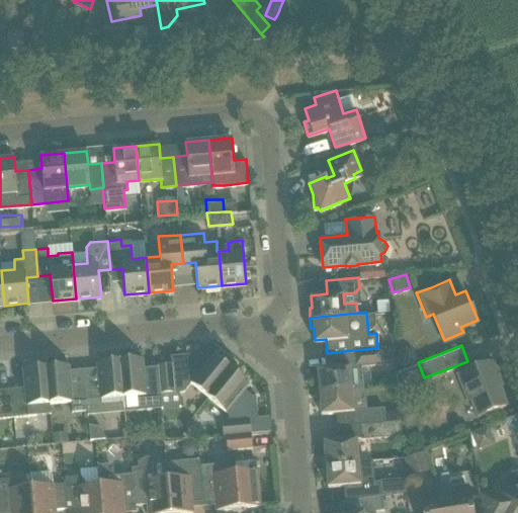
[(319,380),(316,380),(317,390),(352,387),(363,386),(361,363),(381,361),(380,347),(377,348),(353,350),(354,364),(349,364),(318,367),(319,380)]
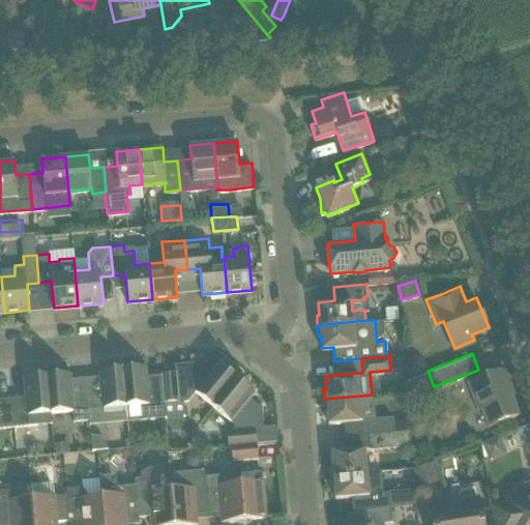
[(195,389),(213,404),(236,376),(218,361),(212,369),(207,363),(206,359),(174,362),(175,371),(162,372),(162,382),(164,401),(183,399),(187,394),(187,390),(195,389)]
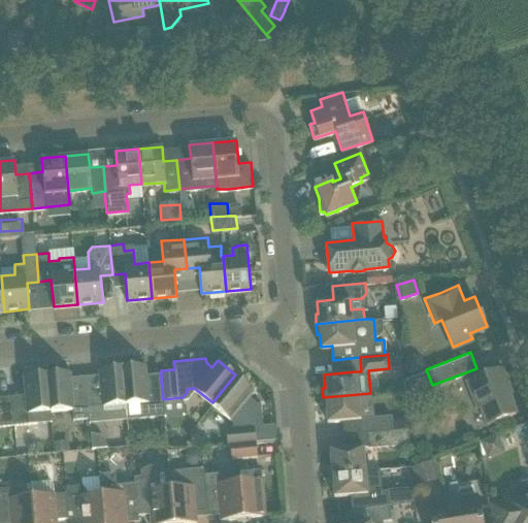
[(145,363),(122,365),(125,402),(127,418),(164,414),(163,399),(161,381),(147,383),(145,363)]
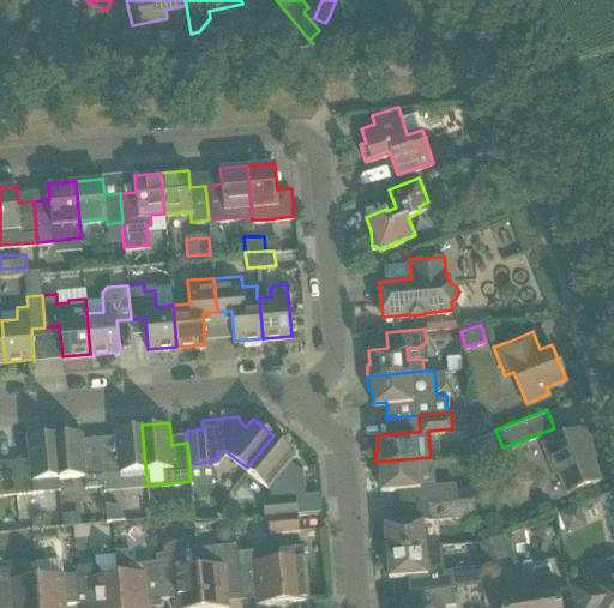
[(116,451),(101,452),(103,483),(114,482),(113,470),(145,468),(142,425),(115,427),(115,434),(116,451)]
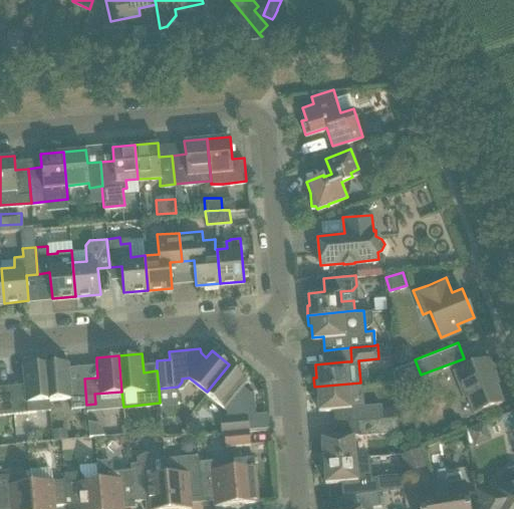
[(467,394),(474,411),(484,408),(503,401),(492,372),(495,371),(489,355),(470,363),(454,368),(464,395),(467,394)]
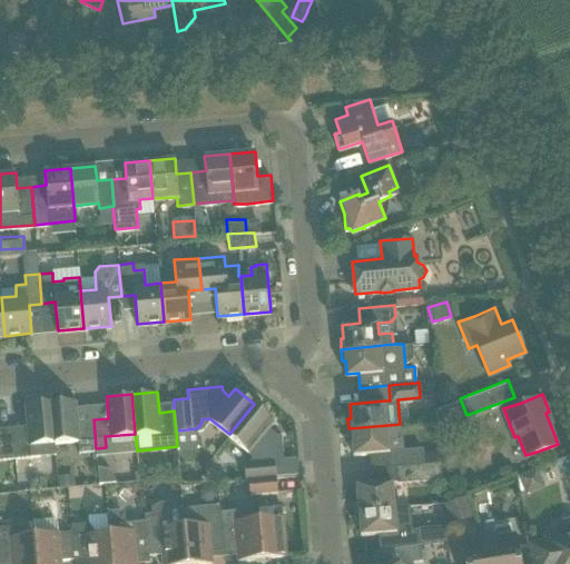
[(78,438),(79,451),(96,448),(94,419),(94,418),(78,419),(76,399),(50,402),(55,441),(78,438)]
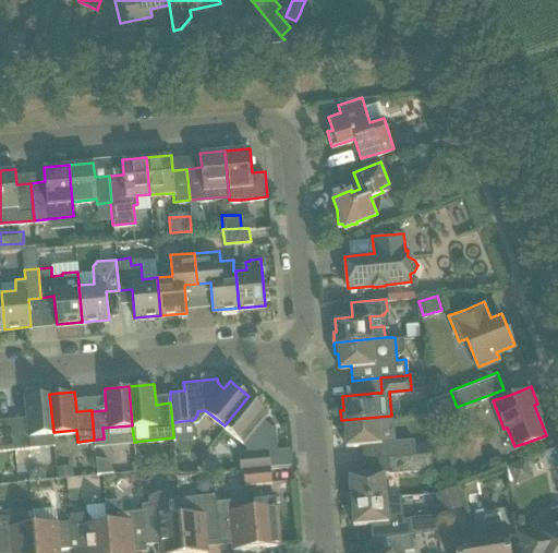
[(11,417),(14,447),(53,444),(53,432),(49,394),(25,396),(26,416),(11,417)]
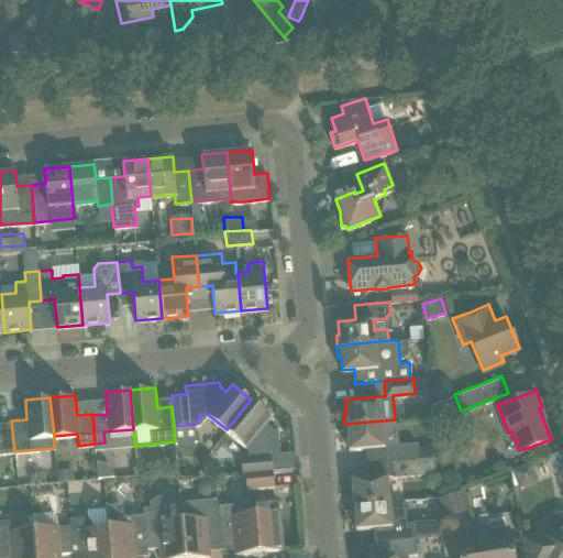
[(242,472),(245,472),(273,470),(272,456),(280,455),(278,428),(271,429),(264,424),(271,416),(251,400),(227,429),(247,448),(249,456),(241,456),(242,472)]
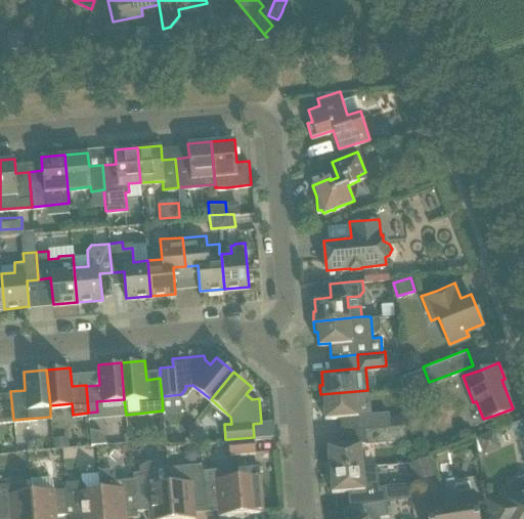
[(0,420),(13,420),(10,391),(0,392),(0,420)]
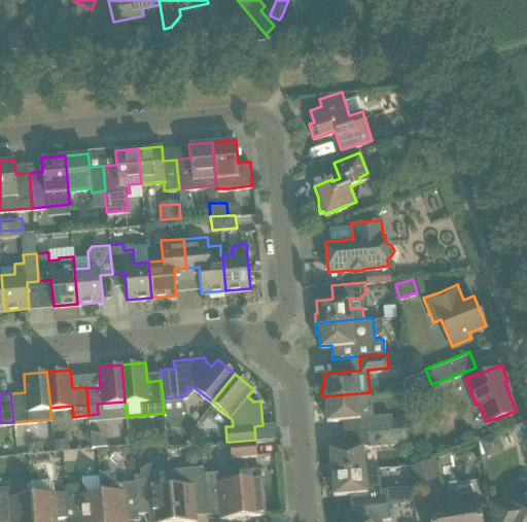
[(325,407),(326,420),(360,417),(358,393),(322,396),(323,407),(325,407)]
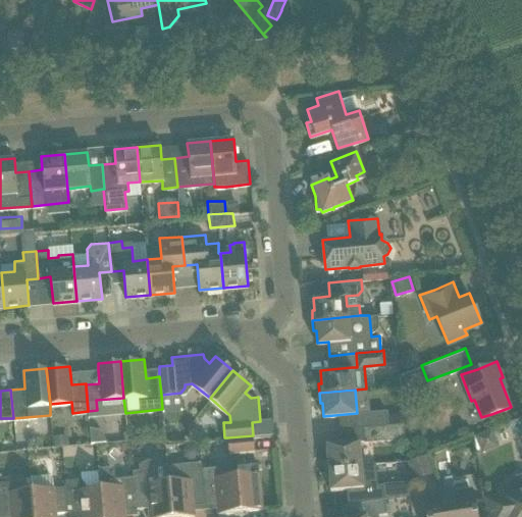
[(387,423),(386,409),(361,411),(363,426),(387,424),(387,423)]
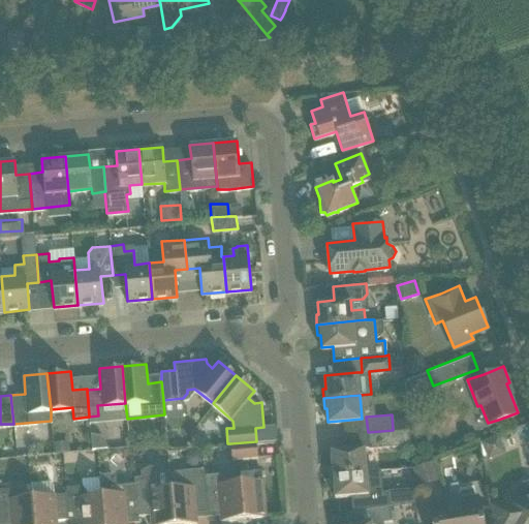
[(368,432),(369,447),(409,443),(408,428),(393,429),(393,430),(368,432)]
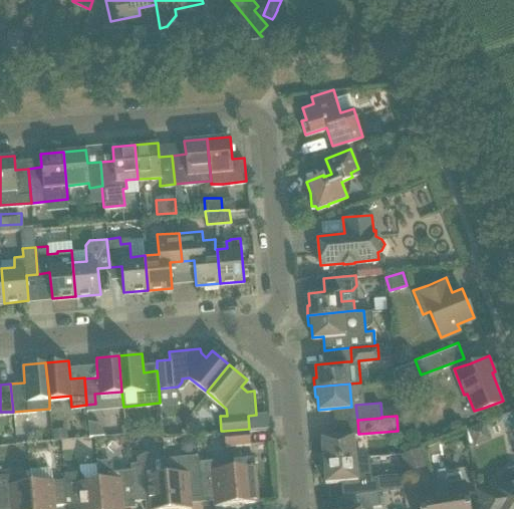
[(87,419),(89,434),(104,433),(101,425),(96,421),(87,419)]
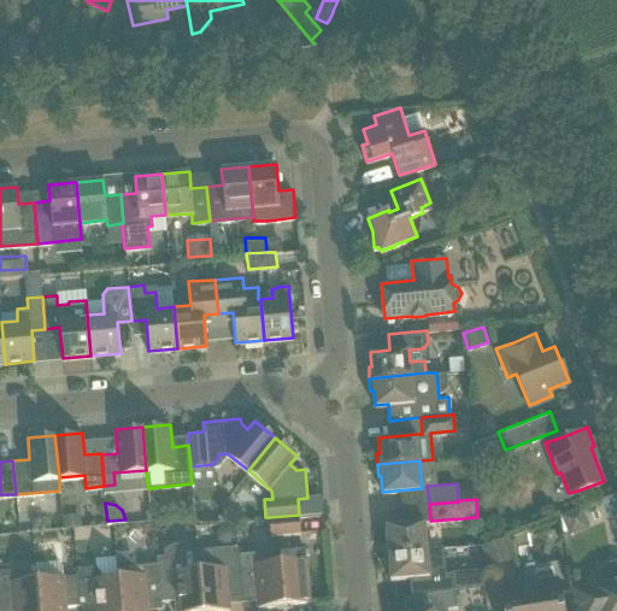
[(560,512),(569,533),(591,524),(582,504),(560,512)]
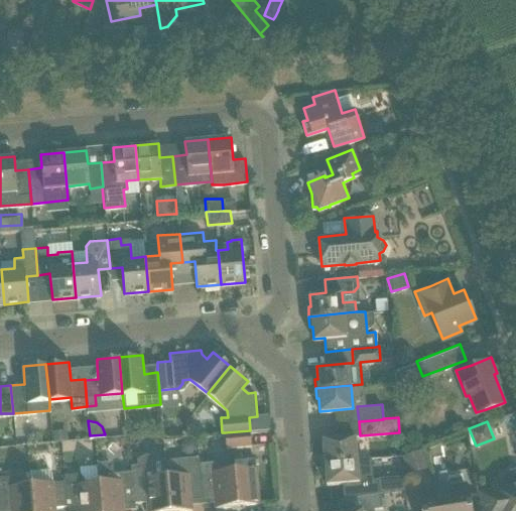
[(51,429),(52,438),(68,438),(67,428),(51,429)]
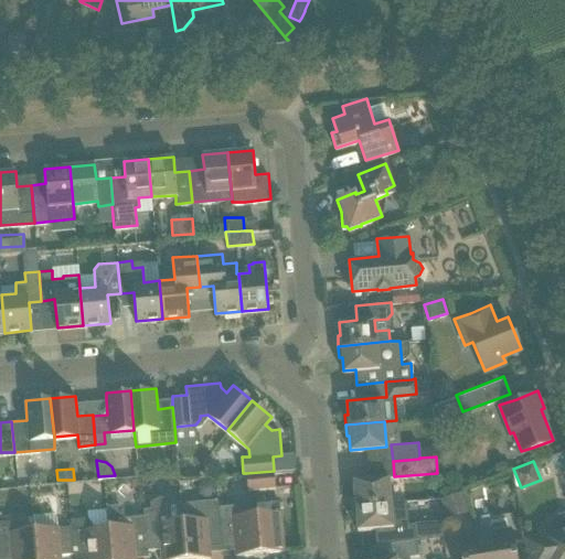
[(247,488),(253,488),(275,486),(274,471),(246,473),(247,488)]
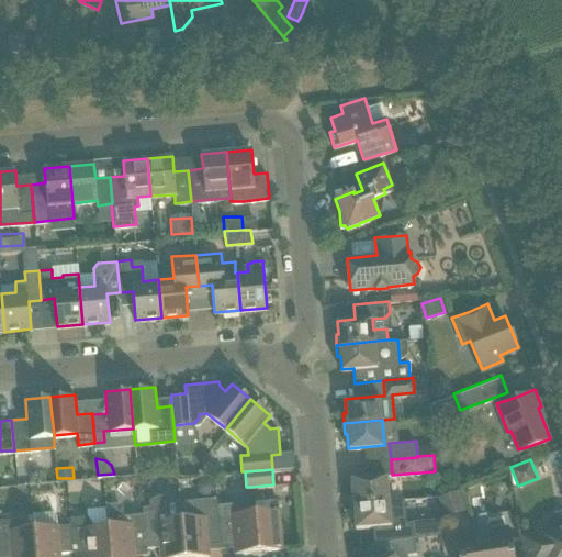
[(350,492),(350,502),(389,499),(386,475),(351,478),(352,491),(350,492)]
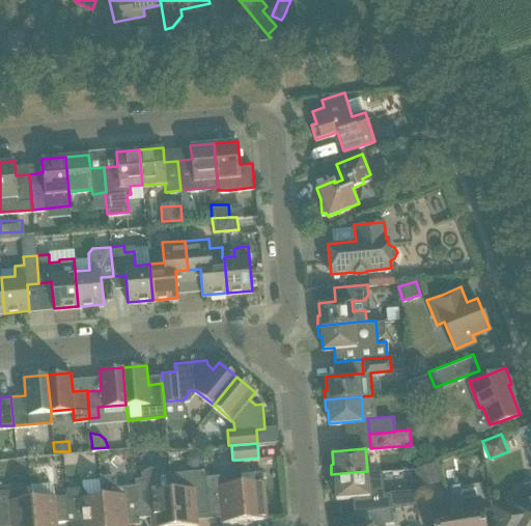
[(187,453),(186,458),(187,462),(189,465),(193,466),(198,465),(202,461),(202,455),(201,452),(195,449),(190,450),(187,453)]
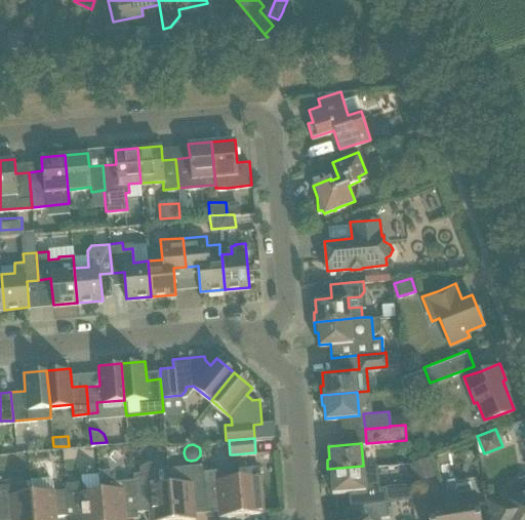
[(409,463),(416,481),(435,474),(428,455),(409,463)]
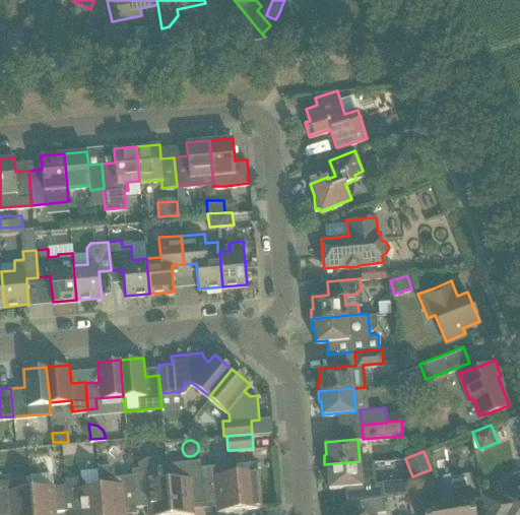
[(168,477),(171,514),(193,513),(192,502),(204,501),(201,465),(200,458),(178,460),(180,476),(168,477)]
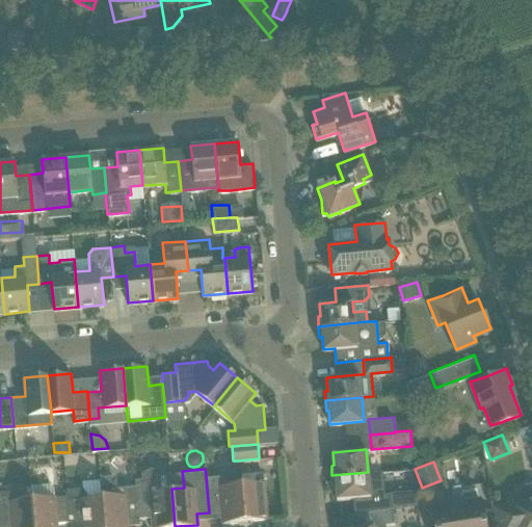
[(352,497),(354,512),(392,506),(391,492),(384,493),(382,470),(368,472),(331,475),(333,485),(336,485),(337,498),(352,497)]
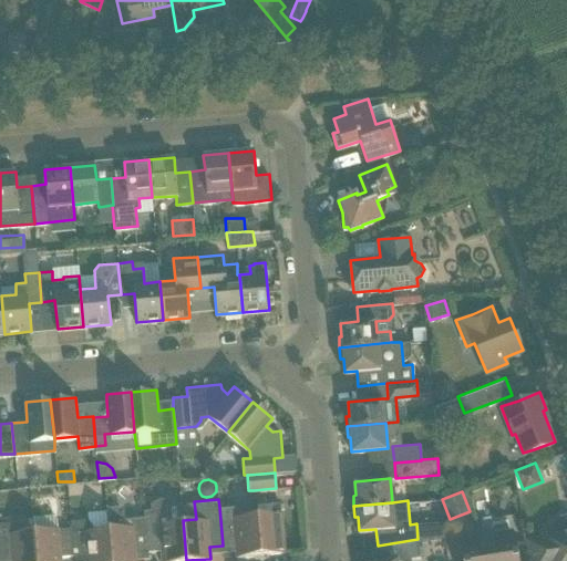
[(257,513),(260,554),(285,552),(280,501),(275,502),(270,512),(257,513)]
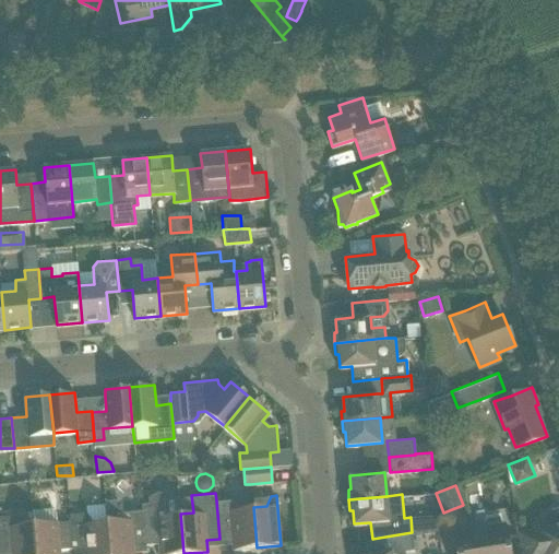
[(158,542),(159,553),(178,553),(183,553),(180,514),(179,496),(164,497),(165,508),(157,509),(156,502),(142,503),(143,509),(146,544),(158,542)]
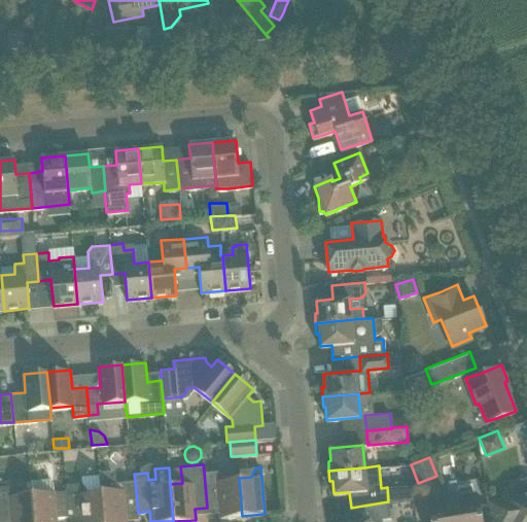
[(219,507),(220,518),(242,516),(239,478),(226,479),(219,470),(204,472),(207,508),(219,507)]
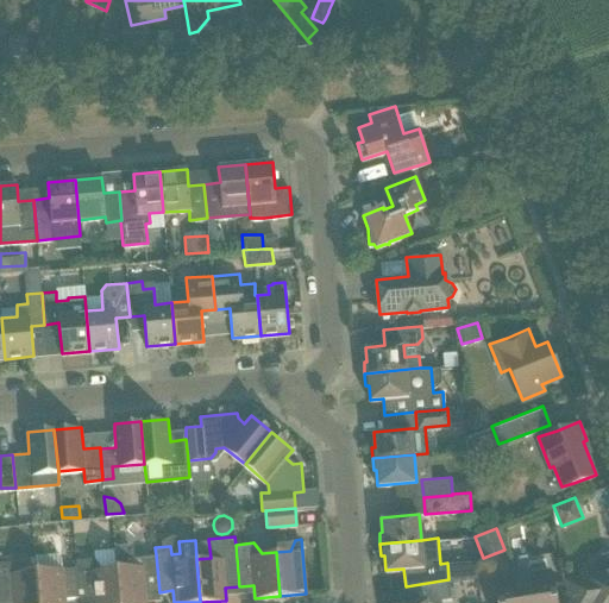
[(608,602),(608,550),(602,552),(595,559),(592,569),(592,573),(583,575),(583,576),(565,579),(567,592),(569,602),(608,602)]
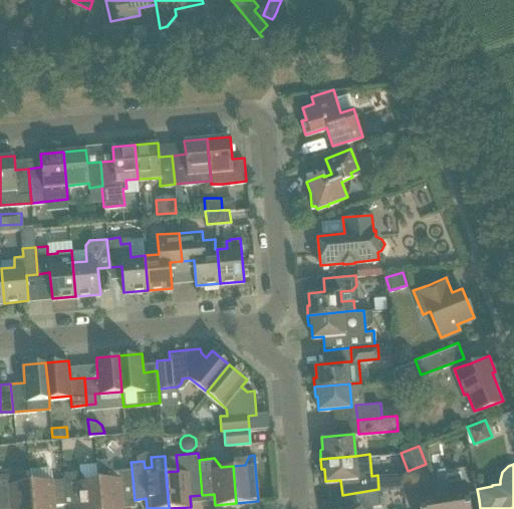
[(48,466),(30,468),(33,508),(55,508),(55,504),(66,503),(64,477),(53,478),(53,479),(52,479),(51,470),(48,466)]
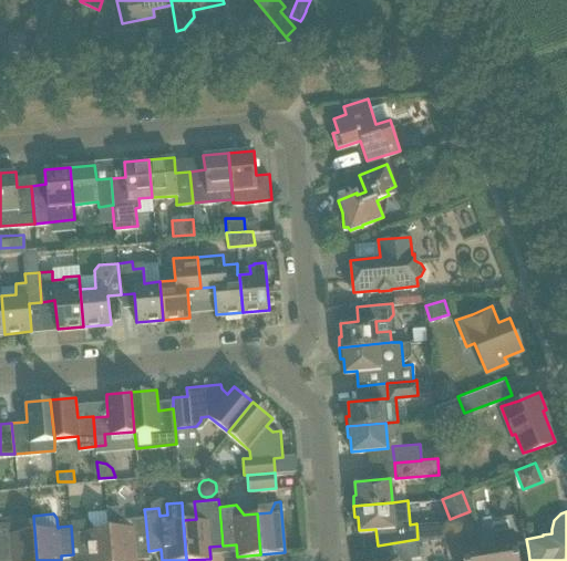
[(109,531),(111,560),(136,560),(135,552),(148,551),(145,516),(121,518),(122,530),(109,531)]
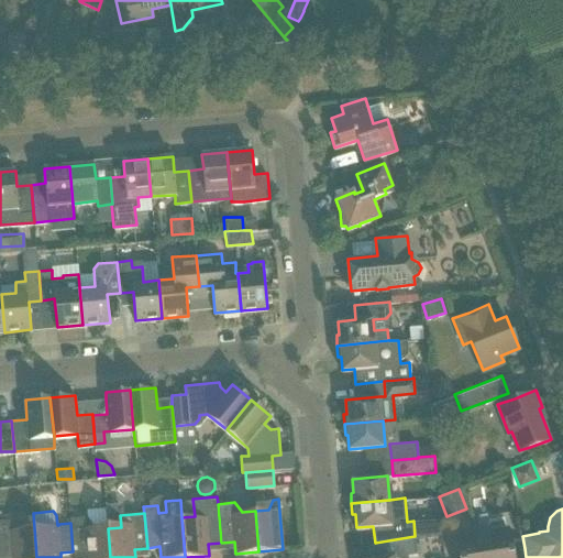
[(87,555),(86,557),(110,557),(108,528),(95,529),(87,515),(70,516),(70,523),(73,551),(74,556),(87,555)]
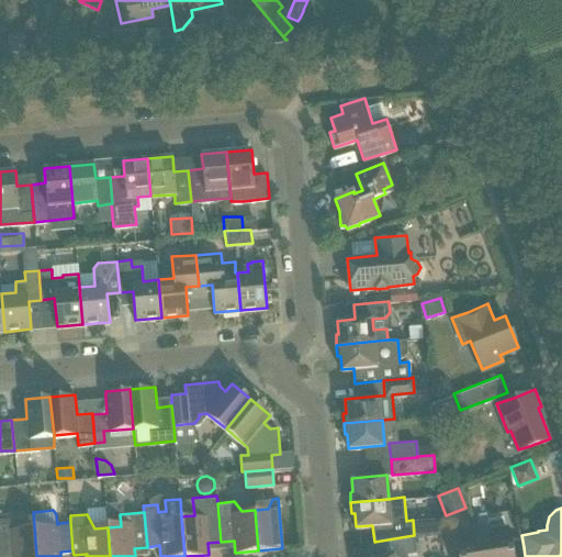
[(0,556),(12,556),(36,556),(34,525),(20,526),(13,516),(0,517),(0,556)]
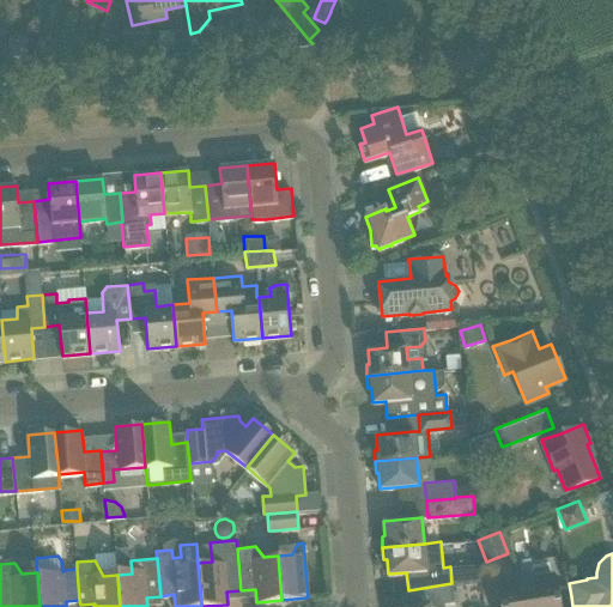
[(501,606),(559,606),(558,601),(554,580),(516,586),(515,578),(497,582),(501,606)]
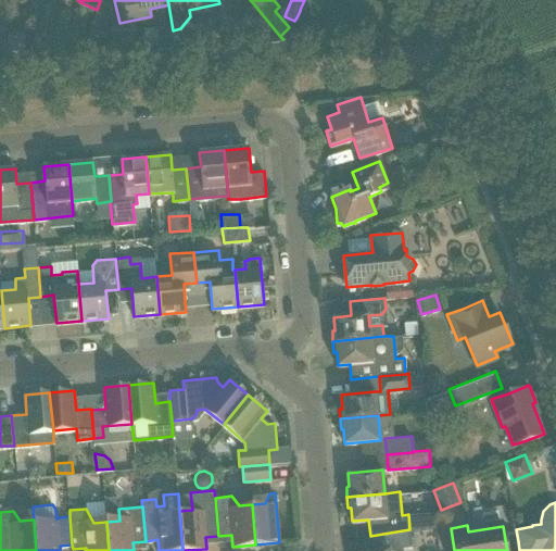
[(403,550),(403,547),(412,546),(409,529),(370,536),(371,550),(403,550)]
